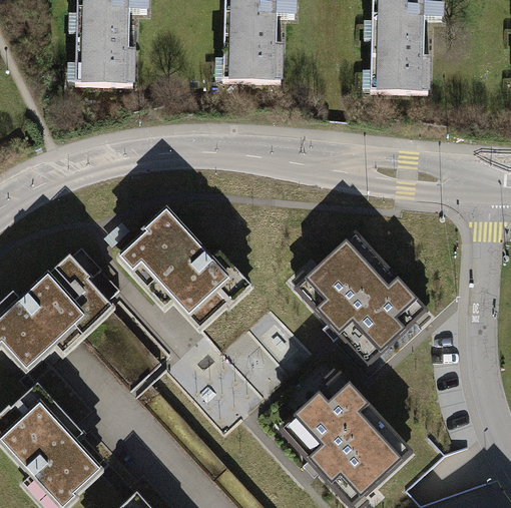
[(69,0),(68,87),(133,88),(134,0),(69,0)]
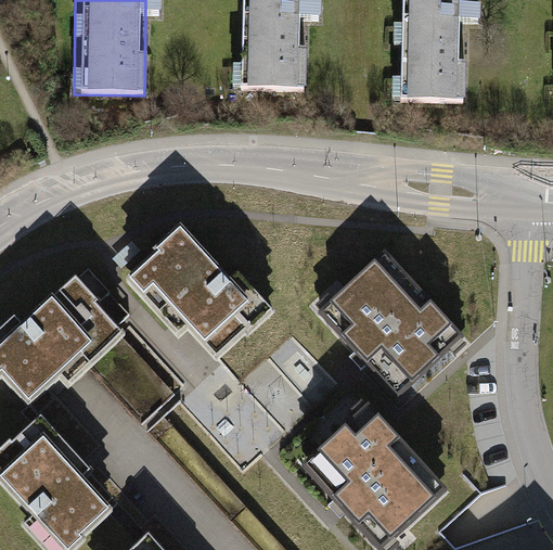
[(242,0),(242,91),(307,91),(307,0),(242,0)]
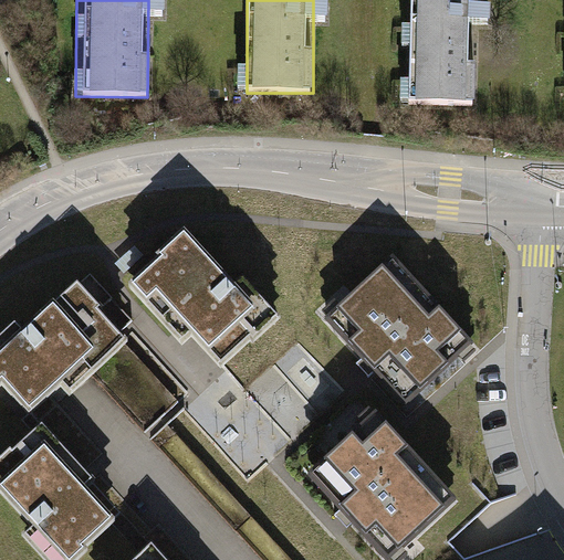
[(408,0),(407,102),(478,102),(479,0),(408,0)]
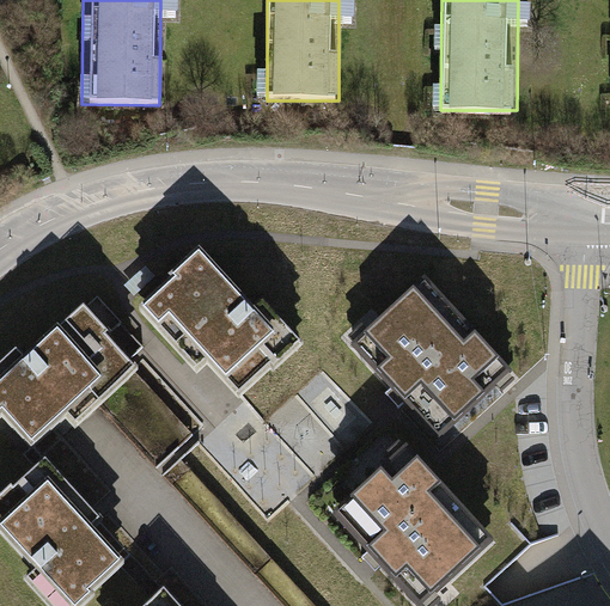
[(177,277),(145,308),(196,362),(205,355),(239,392),(293,341),(257,303),(250,310),(194,251),(172,271),(177,277)]
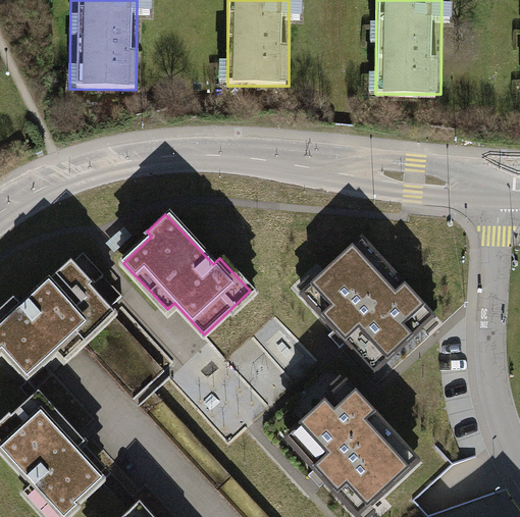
[(351,331),(380,363),(421,325),(409,312),(421,301),(392,268),(381,277),(351,243),(311,279),(325,294),(312,306),(343,339),(351,331)]
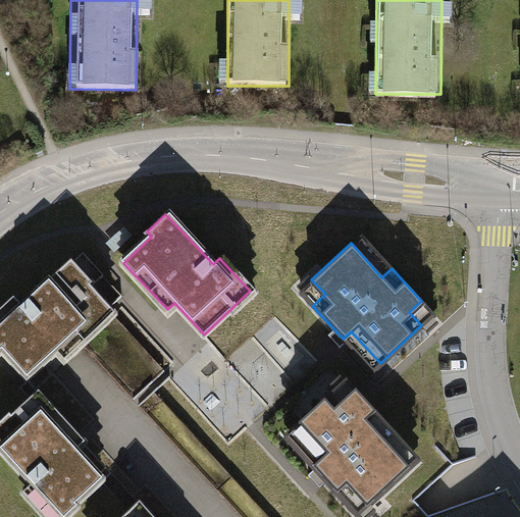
[(13,298),(0,309),(0,353),(19,373),(23,378),(50,355),(66,341),(71,347),(108,314),(103,308),(120,293),(82,249),(19,304),(13,298)]
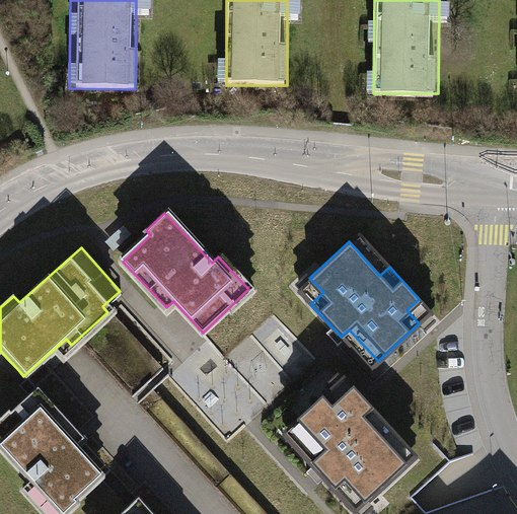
[(1,406),(0,407),(0,448),(26,476),(18,485),(45,513),(60,513),(74,501),(72,499),(99,474),(61,434),(70,425),(30,383),(4,409),(1,406)]
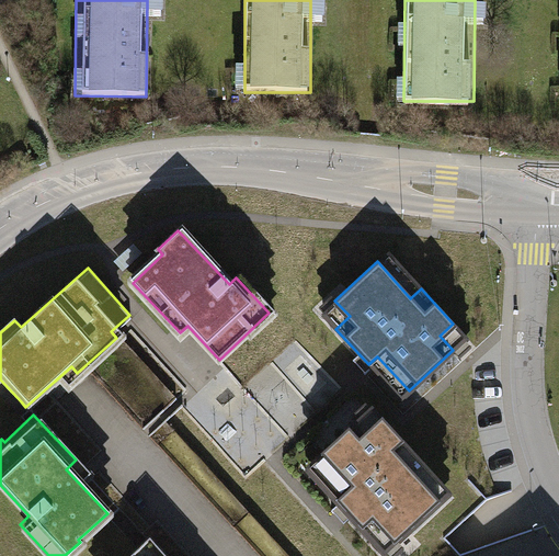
[(380,524),(396,541),(438,502),(405,465),(415,456),(385,423),(372,434),(357,419),(312,460),(344,492),(334,501),(368,536),(380,524)]
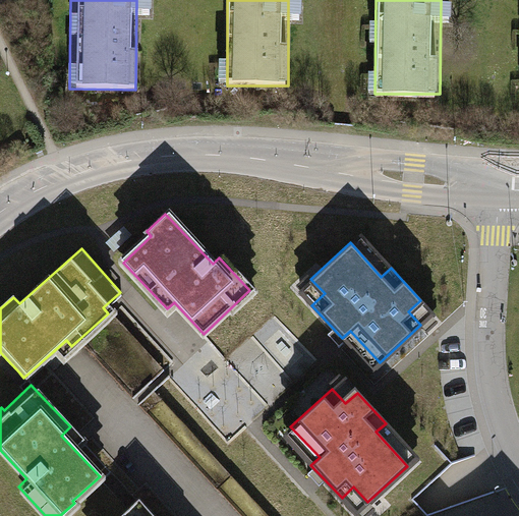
[(151,515),(136,501),(120,515),(151,515)]
